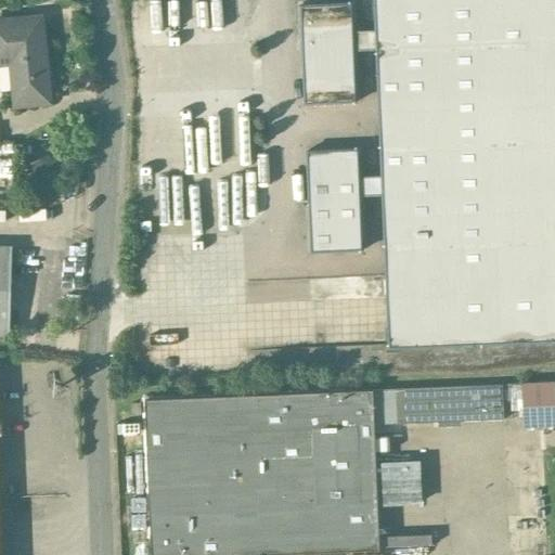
[(554,0),(375,0),(376,29),(377,49),(383,175),(384,195),(389,348),(464,345),(464,346),(474,345),(474,344),(553,340),(553,341),(554,341),(554,0)]
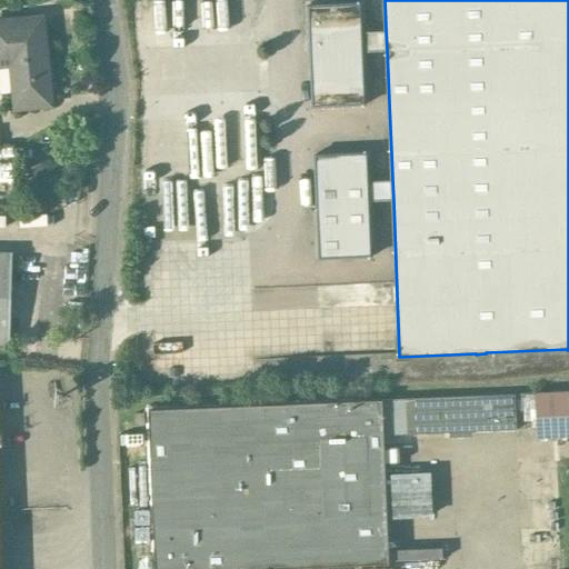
[(362,2),(309,5),(312,107),(367,105),(365,51),(387,50),(386,30),(363,31),(362,2)]
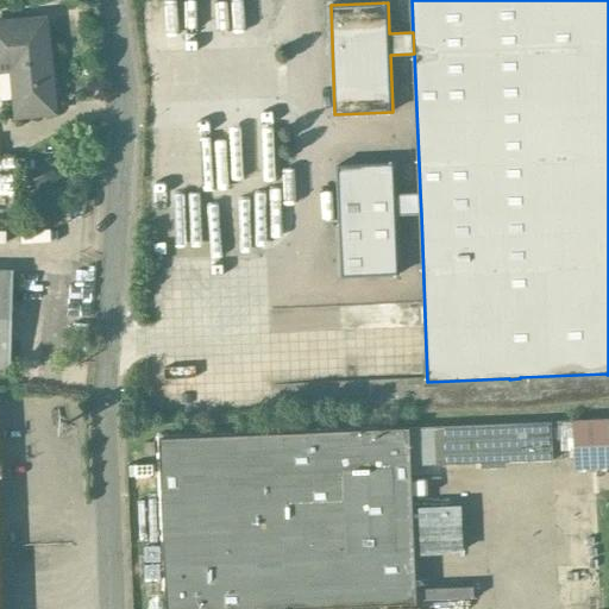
[(45,22),(0,25),(0,55),(14,55),(20,114),(54,111),(45,22)]
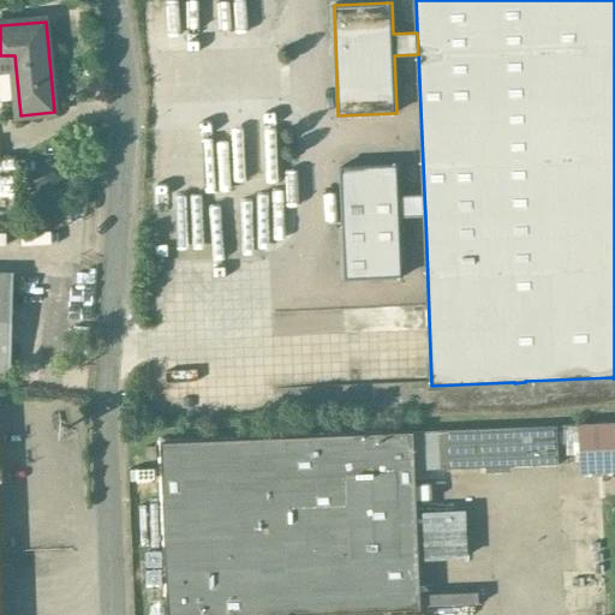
[(399,163),(340,167),(345,279),(404,276),(400,216),(425,216),(424,193),(400,195),(399,163)]
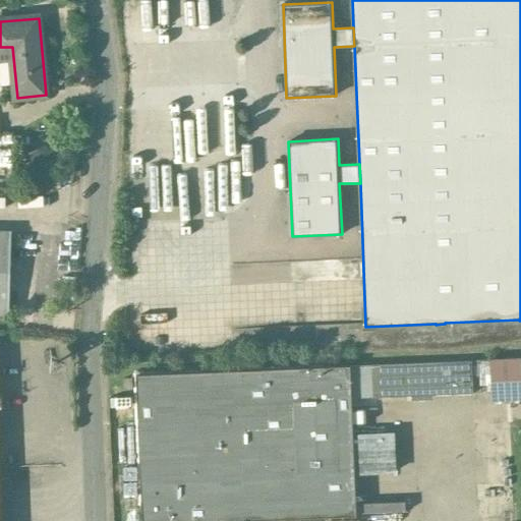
[(12,232),(0,231),(0,313),(9,313),(12,232)]
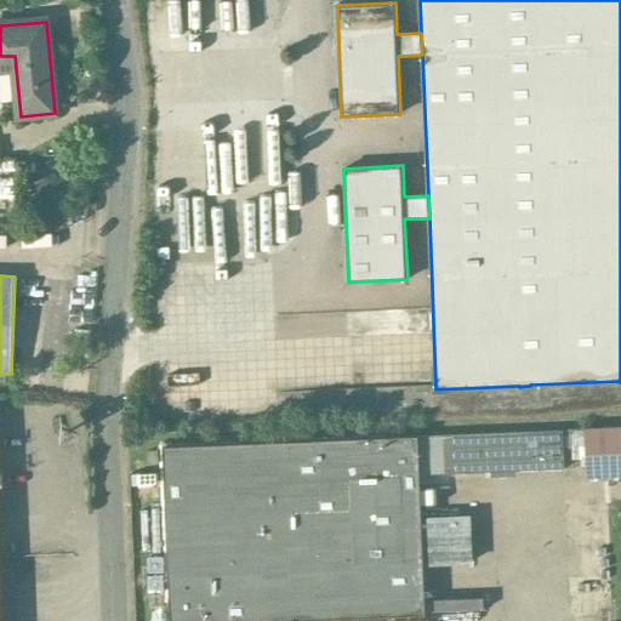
[(620,427),(584,429),(586,478),(620,476),(620,427)]
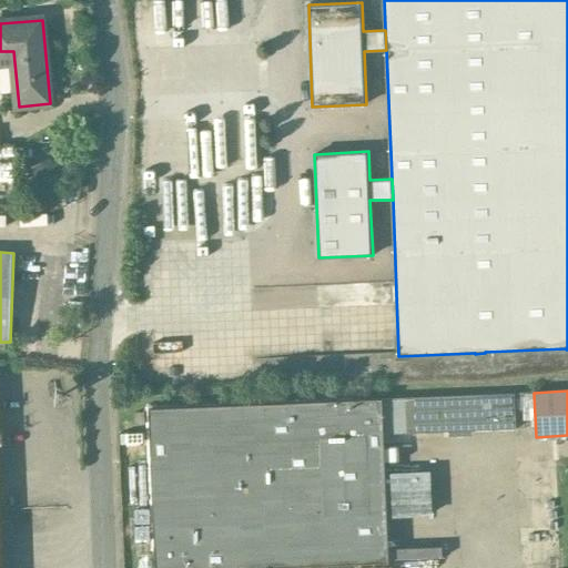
[(515,393),(382,398),(384,434),(516,428),(515,393)]
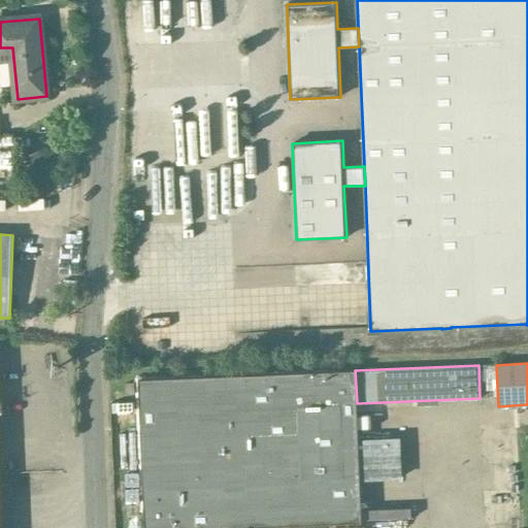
[(355,370),(138,380),(142,477),(144,527),(241,527),(362,523),(358,430),(368,429),(368,414),(357,415),(357,403),(355,370)]
